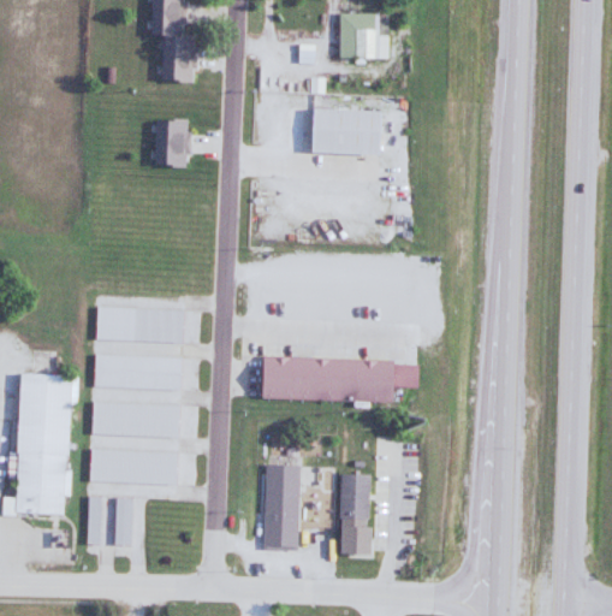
[(162,0),(162,37),(167,39),(165,81),(195,83),(196,35),(185,34),(186,0),(162,0)]
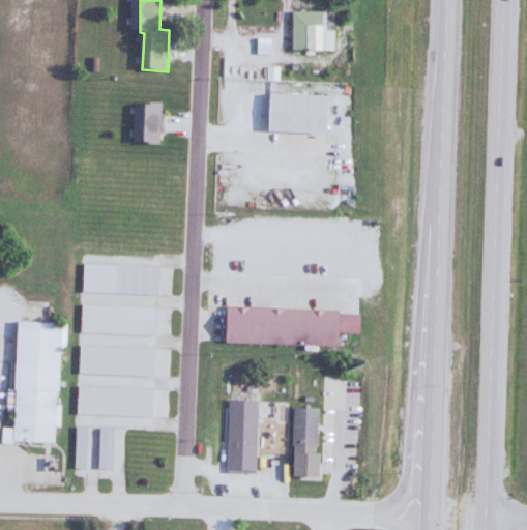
[(291,50),(333,50),(333,11),(291,11),(291,50)]
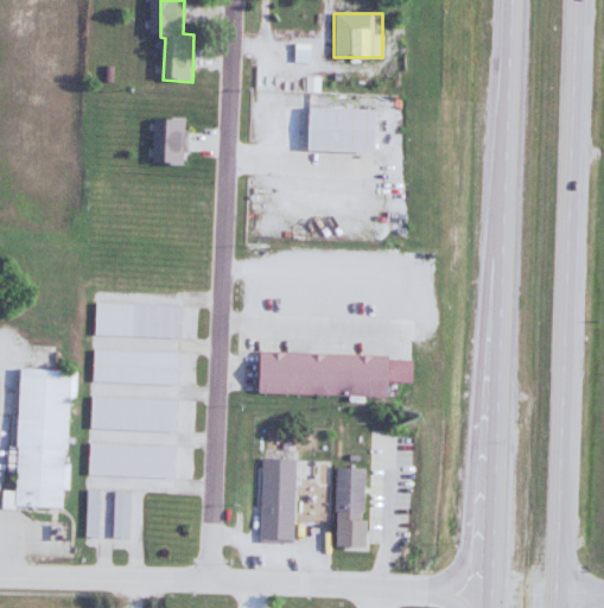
[(306,150),(373,152),(374,109),(307,107),(306,150)]
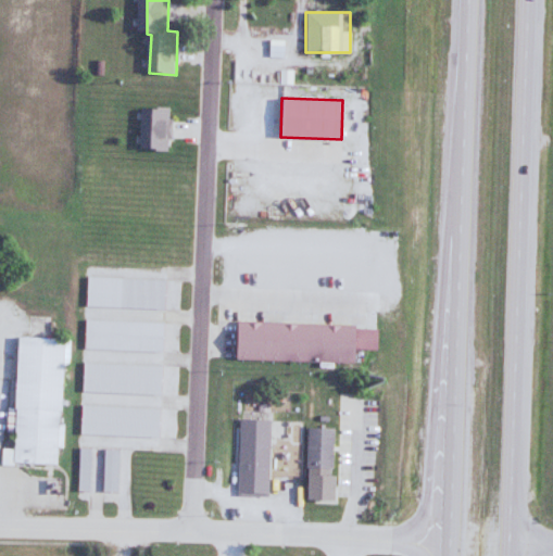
[(146,150),(171,151),(171,108),(146,108),(146,150)]
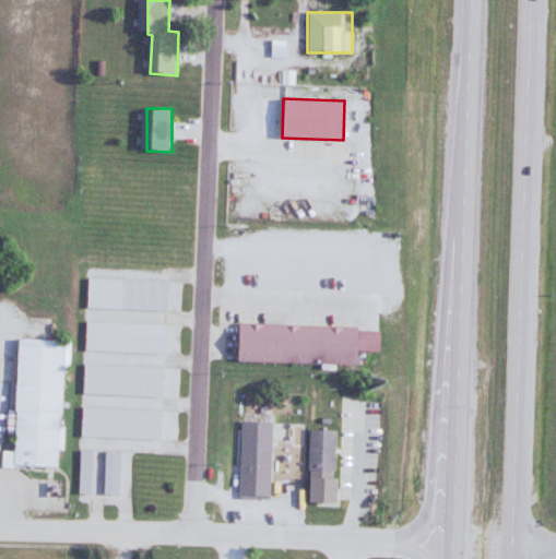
[(87,309),(165,311),(166,282),(89,281),(87,309)]
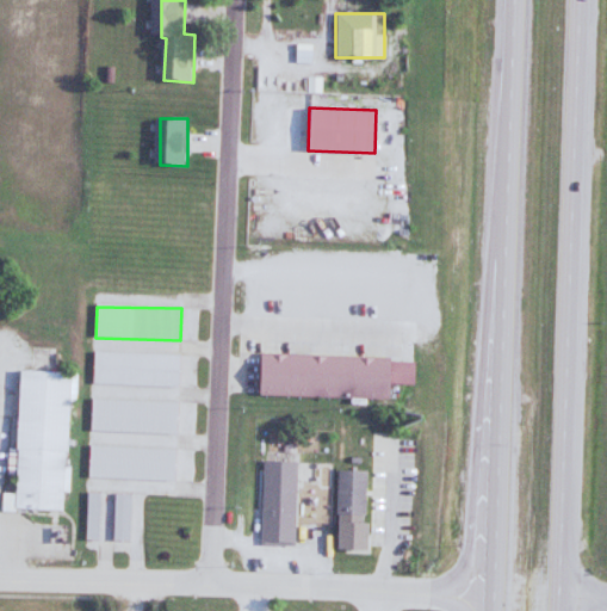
[(180,355),(95,352),(94,384),(179,387),(180,355)]
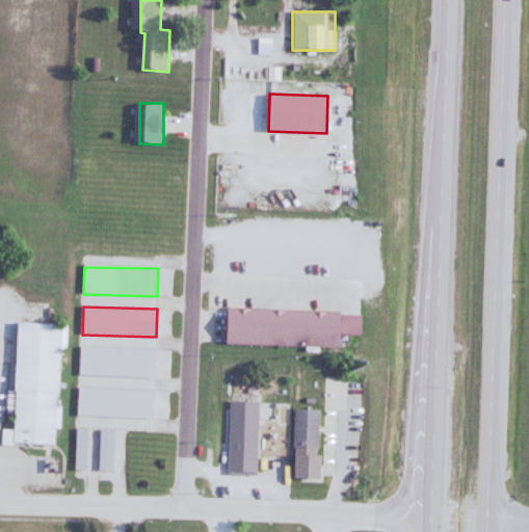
[(337,347),(337,335),(360,335),(360,312),(225,309),(225,345),(337,347)]
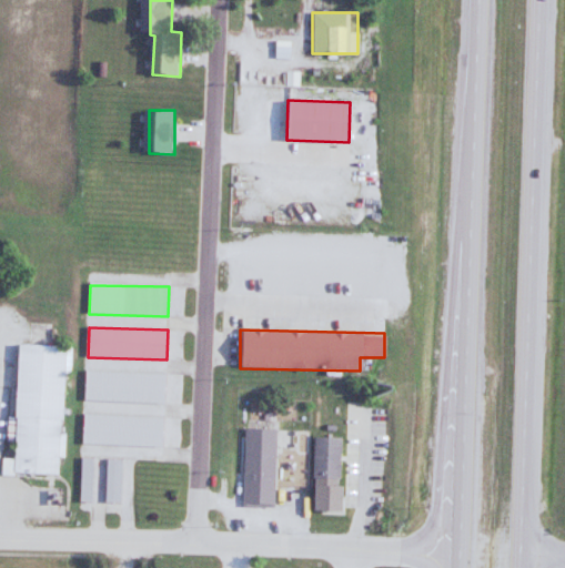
[(74,346),(17,345),(13,458),(2,458),(1,474),(60,475),(61,458),(67,458),(68,374),(73,374),(74,346)]
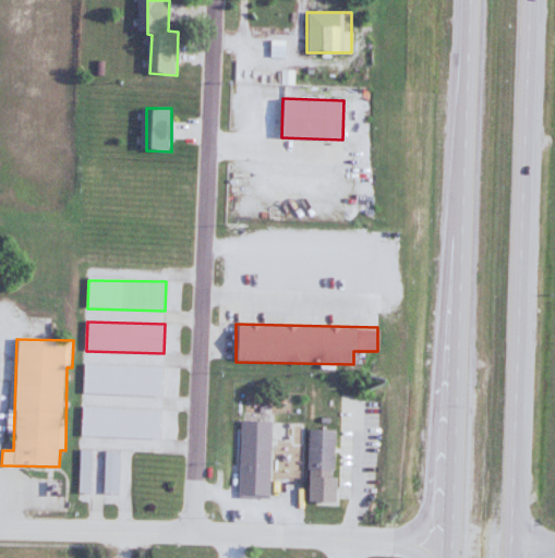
[(161,366),(85,364),(84,393),(160,396),(161,366)]
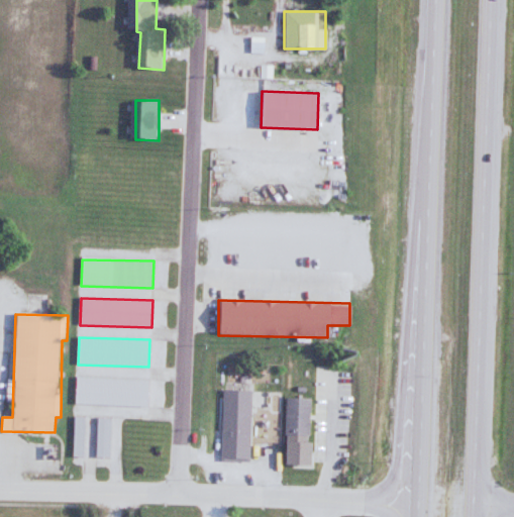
[(147,406),(147,379),(77,377),(76,404),(147,406)]
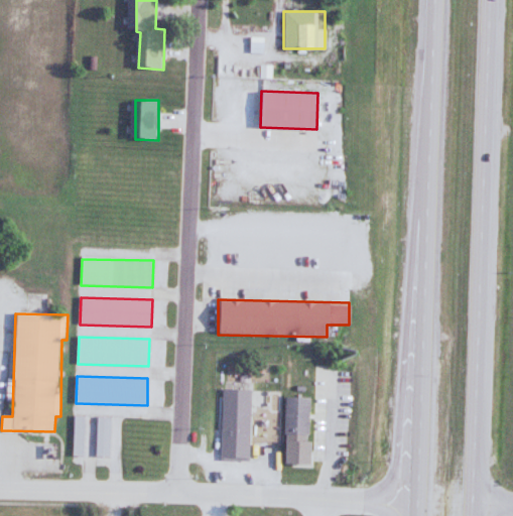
[(251,389),(223,389),(221,461),(249,461),(251,389)]
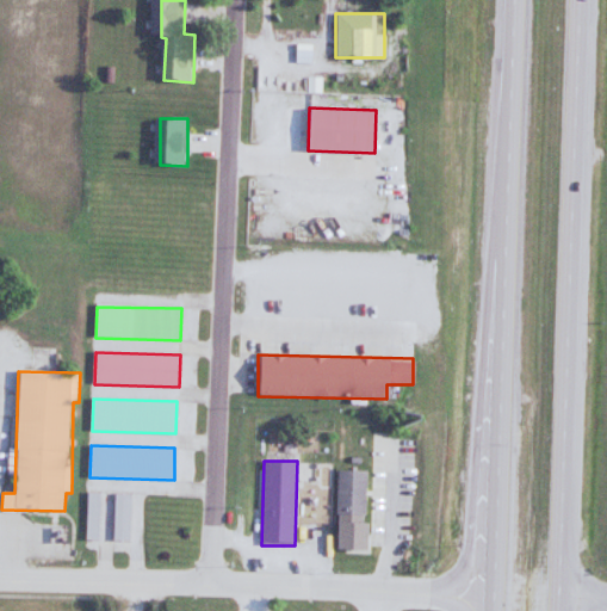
[(365,516),(365,470),(338,470),(338,516),(365,516)]
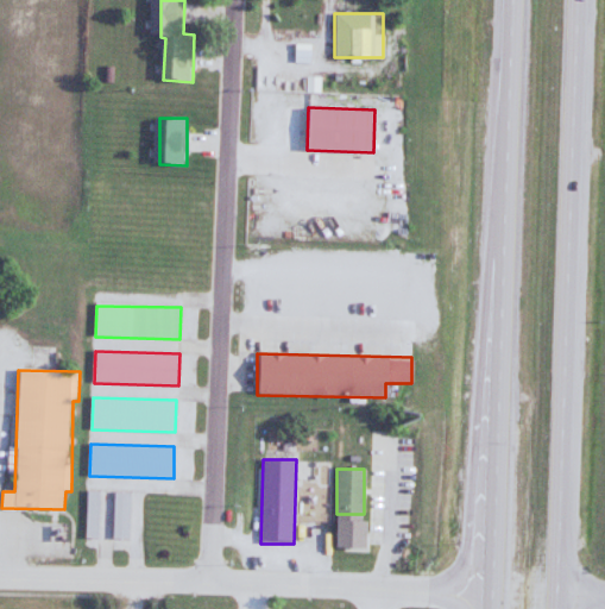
[(87,538),(108,538),(108,526),(101,526),(101,490),(87,490),(87,538)]
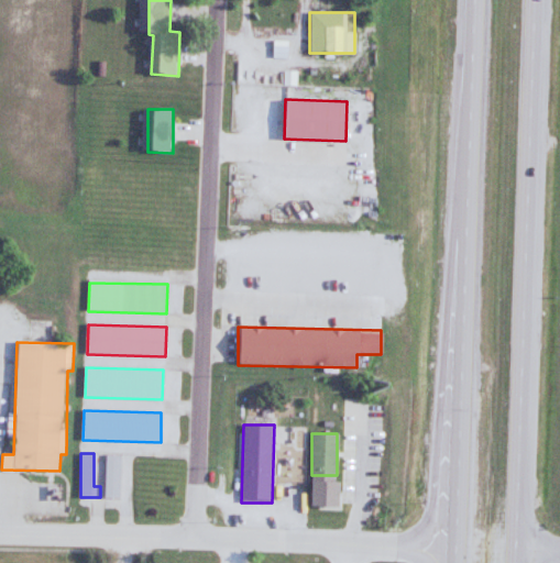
[(121,498),(121,457),(103,457),(103,498),(121,498)]
